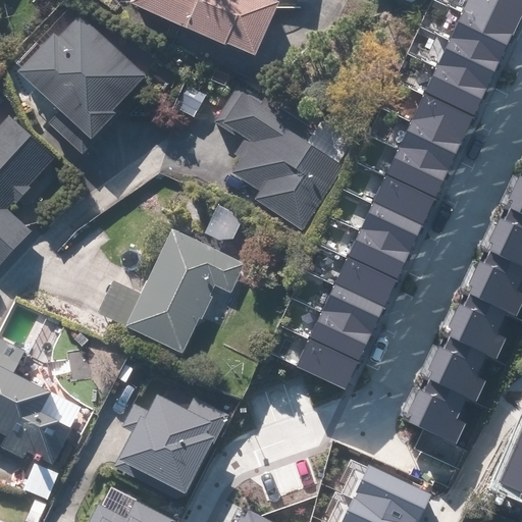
[(128,0),(126,7),(253,61),(279,0),(128,0)]
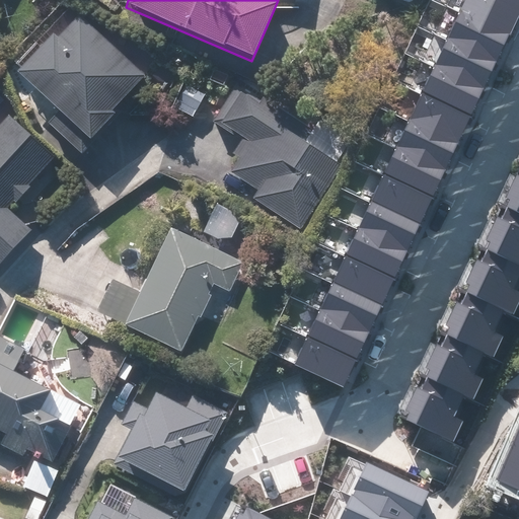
[(509,33),(518,11),(518,4),(508,0),(462,0),(458,10),(509,33)]
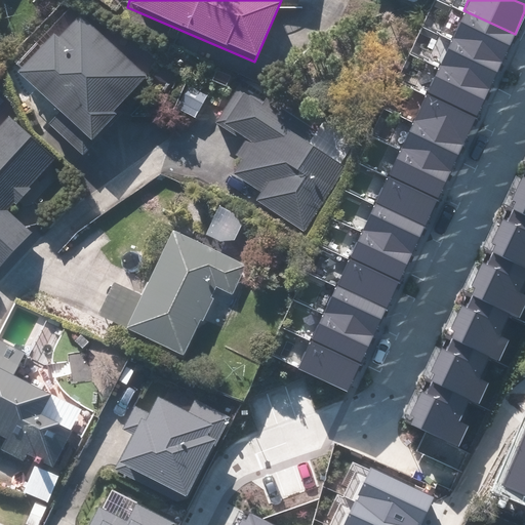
[(502,61),(515,34),(463,10),(451,37),(502,61)]
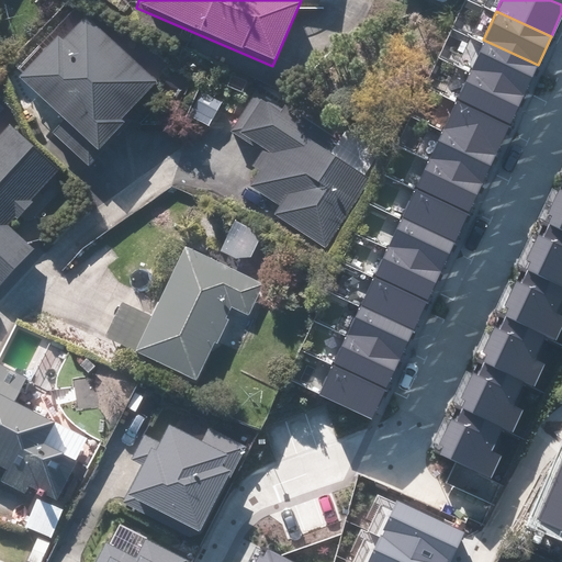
[(52,135),(90,170),(127,128),(122,123),(156,86),(77,12),(15,79),(63,123),(52,135)]
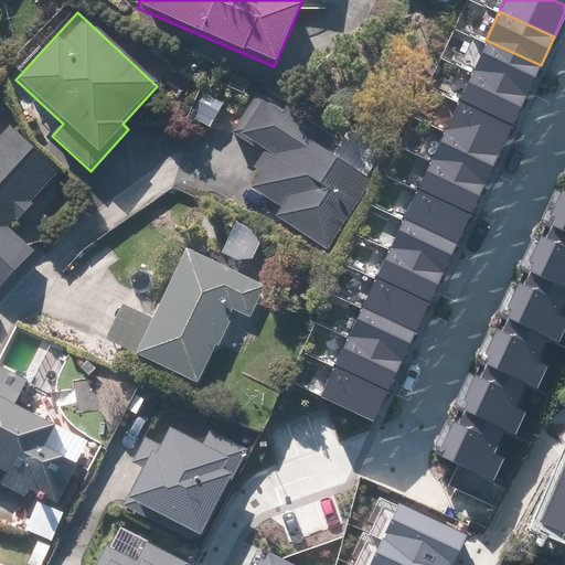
[(526,95),(541,65),(486,40),(472,70),(526,95)]
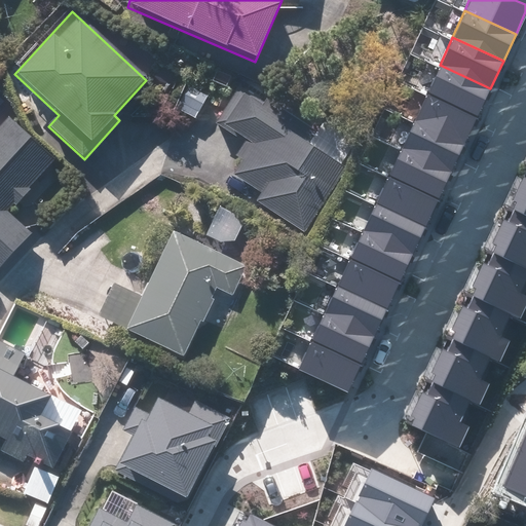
[(478,115),(490,88),(440,65),(426,91),(478,115)]
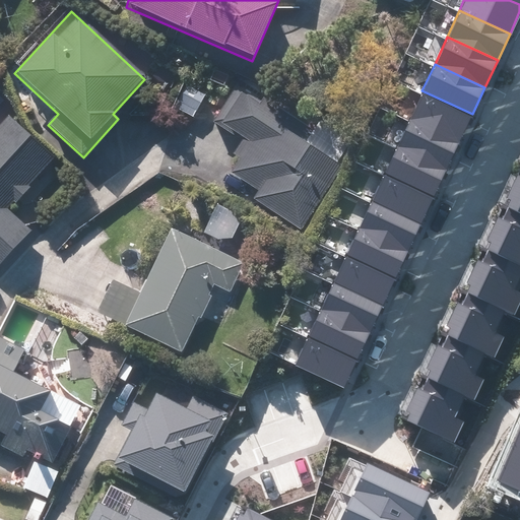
[(313,130),(236,86),(214,123),(249,142),(231,176),(259,192),(253,203),(304,232),(340,168),(304,146),(313,130)]
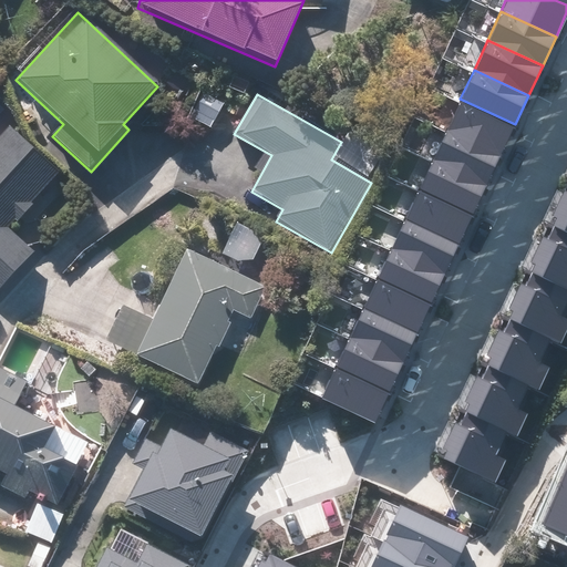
[(501,154),(515,124),(460,99),(446,129),(501,154)]
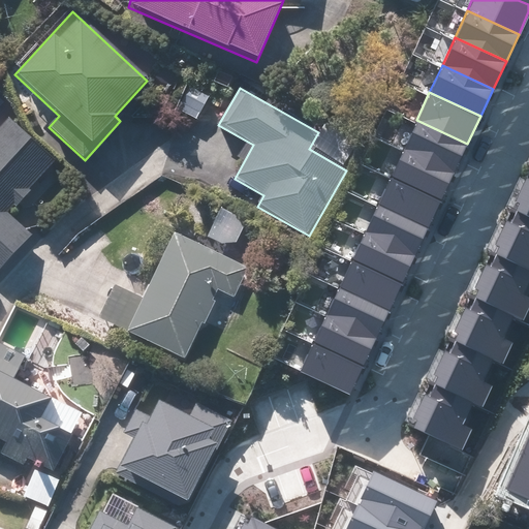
[(0,126),(0,268),(31,236),(7,214),(56,162),(8,118),(0,126)]
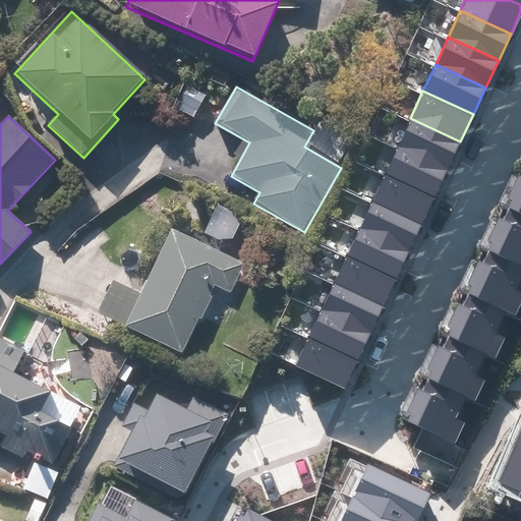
[(448,168),(460,141),(410,118),(397,145),(448,168)]
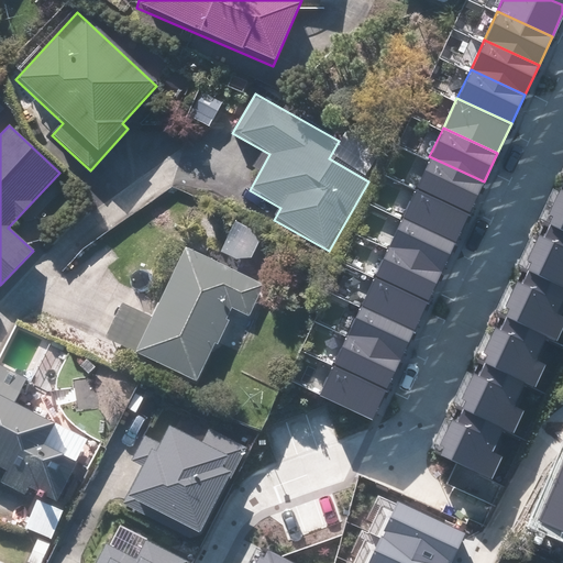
[(470,211),(484,181),(429,156),(416,186),(470,211)]
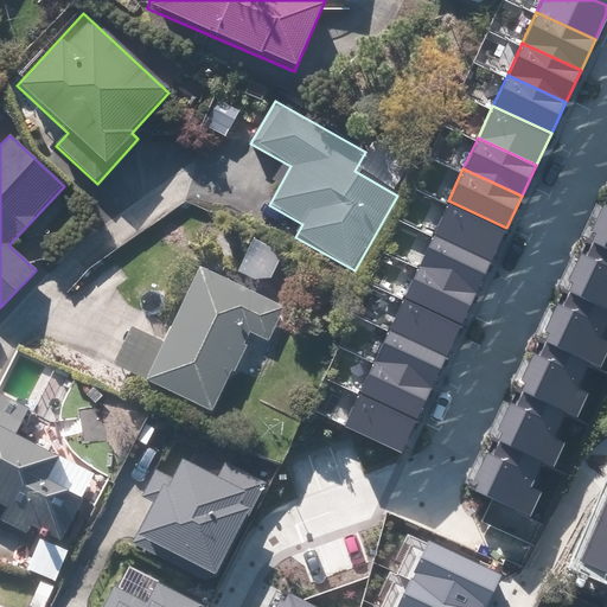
[(606,247),(606,196),(588,238),(606,247)]
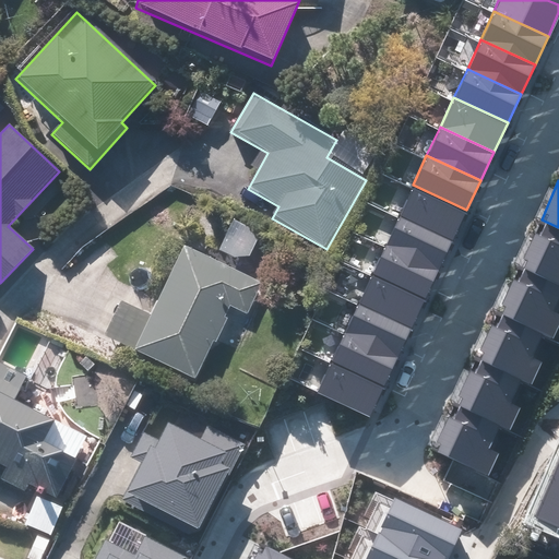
[(453,238),(466,210),(413,185),(399,213),(453,238)]
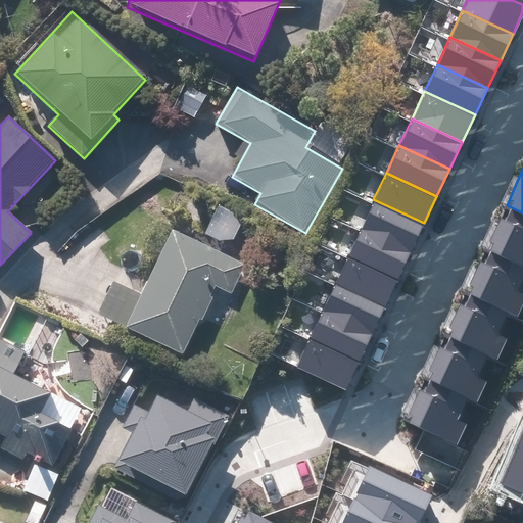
[(411,250),(424,223),(373,199),(361,227),(411,250)]
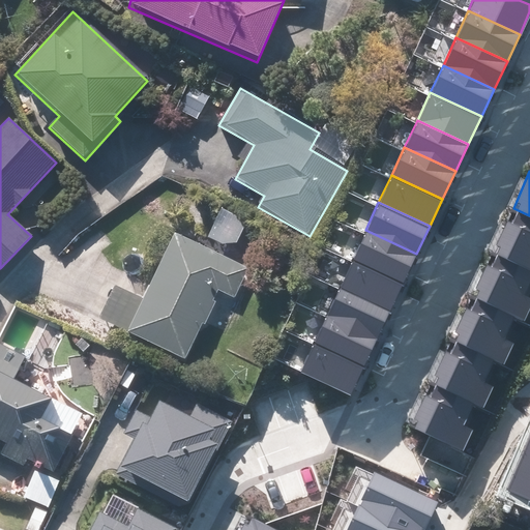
[(529,268),(529,215),(513,208),(493,252),(529,268)]
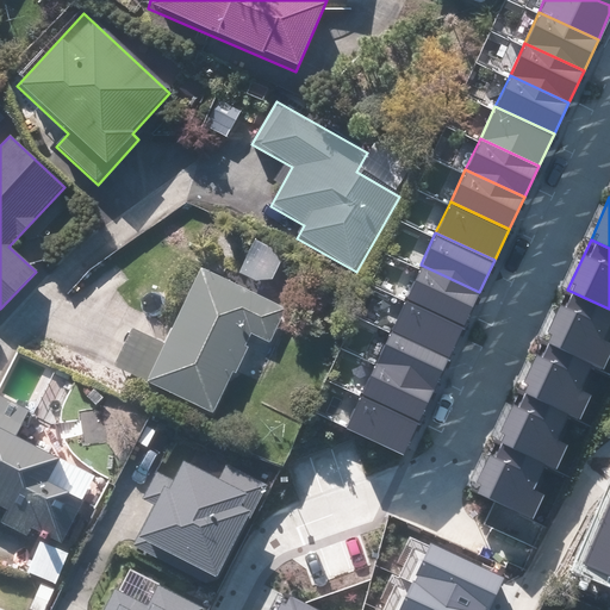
[(249,247),(235,275),(266,291),(280,263),(249,247)]
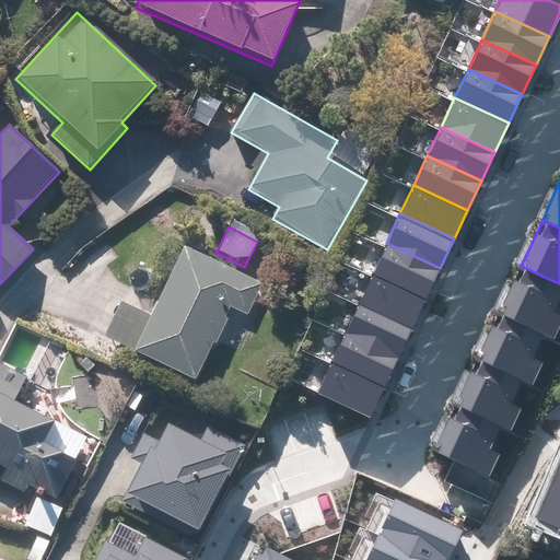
[(427,298),(440,268),(386,243),(372,271),(427,298)]
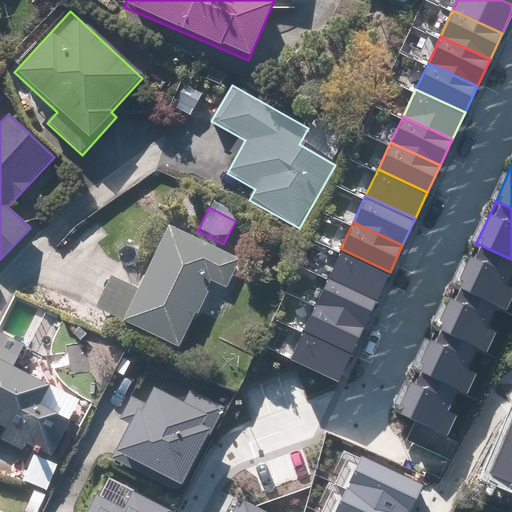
[(110,276),(94,310),(178,350),(209,284),(225,292),(241,259),(170,226),(139,290),(110,276)]
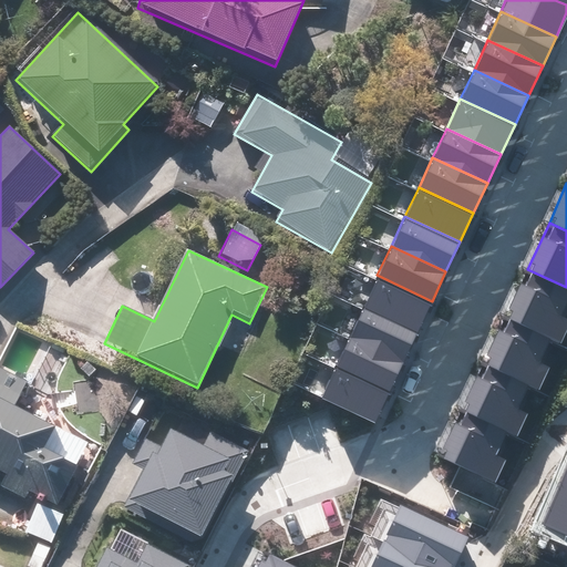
[(559,341),(566,323),(566,287),(527,269),(505,316),(559,341)]
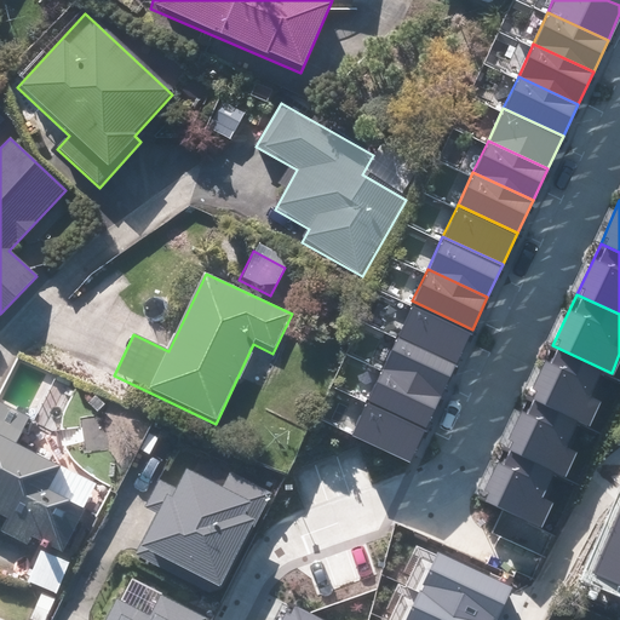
[(458,361),(472,329),(412,300),(397,333),(458,361)]
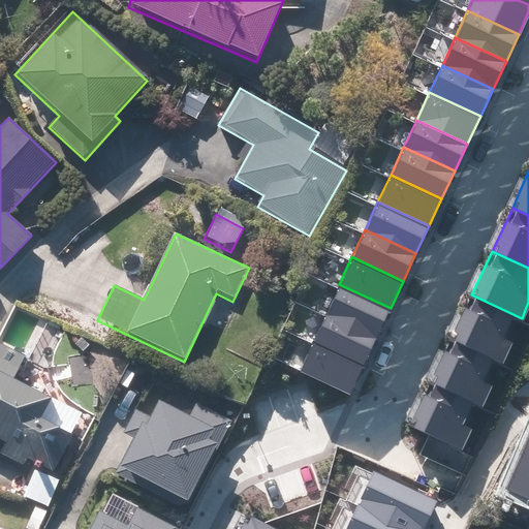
[(377,336),(391,308),(339,284),(327,312),(377,336)]
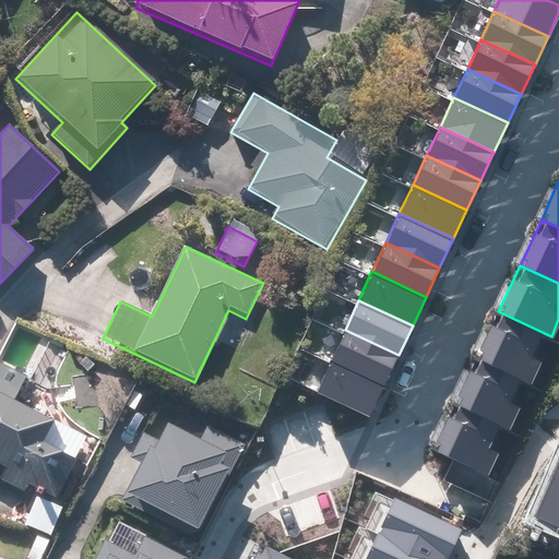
[(530,382),(551,336),(498,311),(476,357),(530,382)]
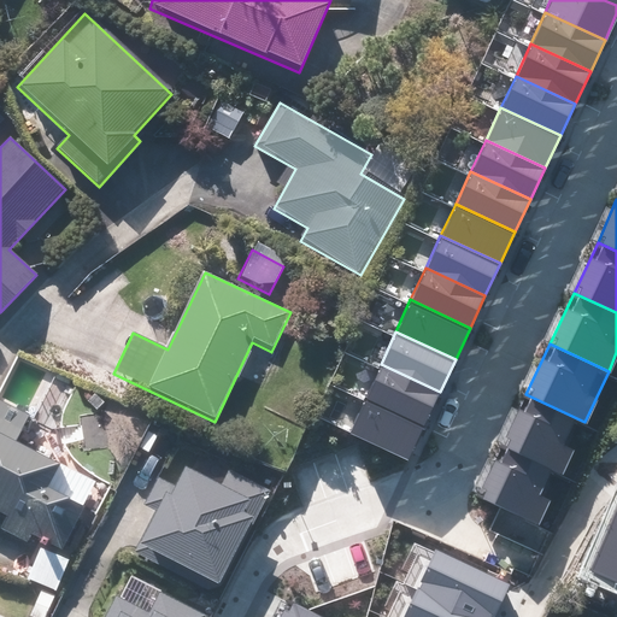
[(425,423),(440,392),(381,364),(365,395),(425,423)]
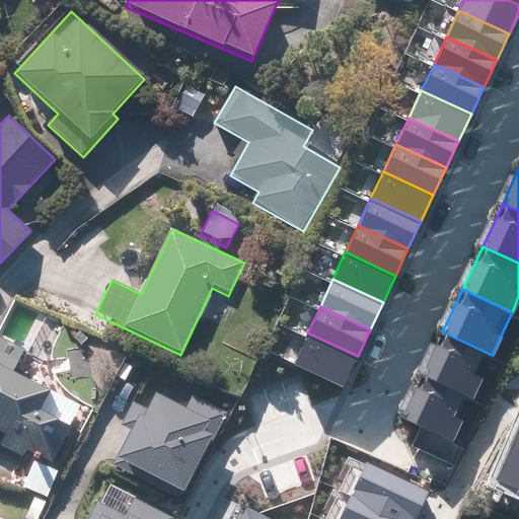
[(471,397),(492,355),(442,331),(423,375),(471,397)]
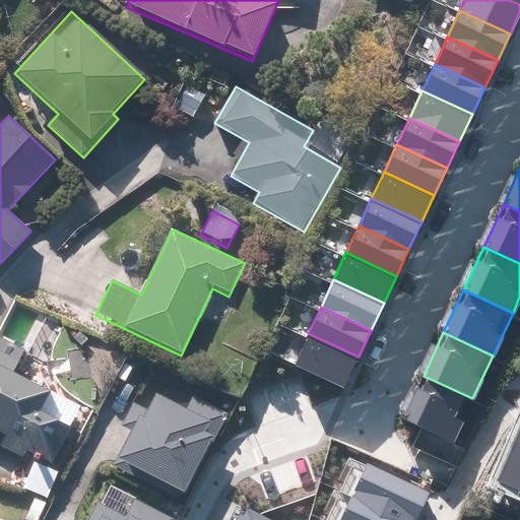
[(345,384),(359,356),(308,333),(296,361),(345,384)]
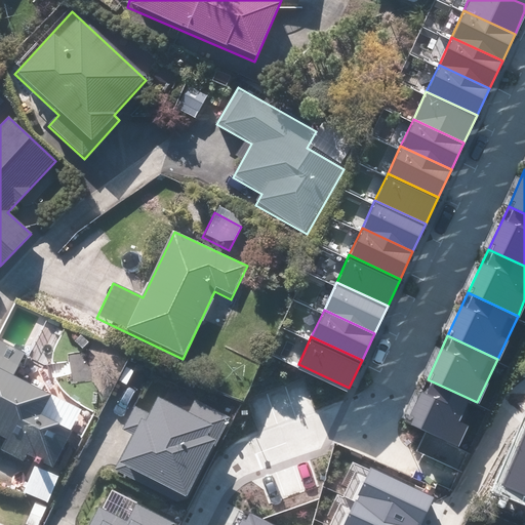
[(25,356),(0,342),(0,452),(21,463),(24,457),(50,472),(72,432),(42,416),(52,398),(13,377),(25,356)]
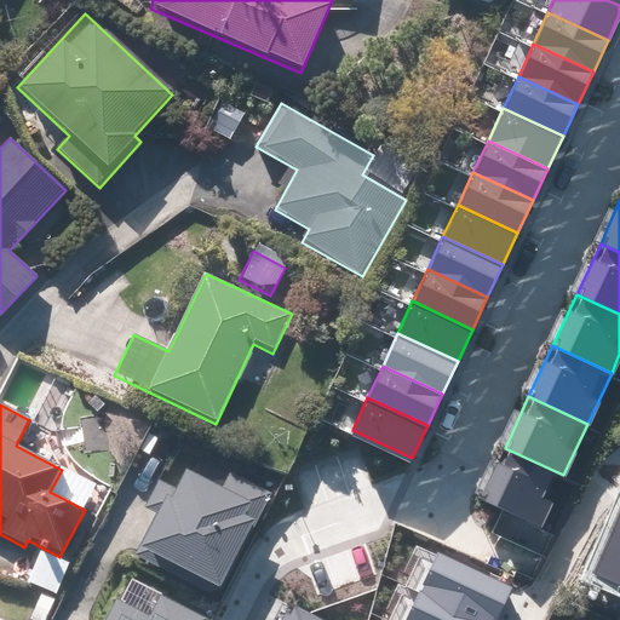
[(539,526),(563,475),(505,448),(481,499),(539,526)]
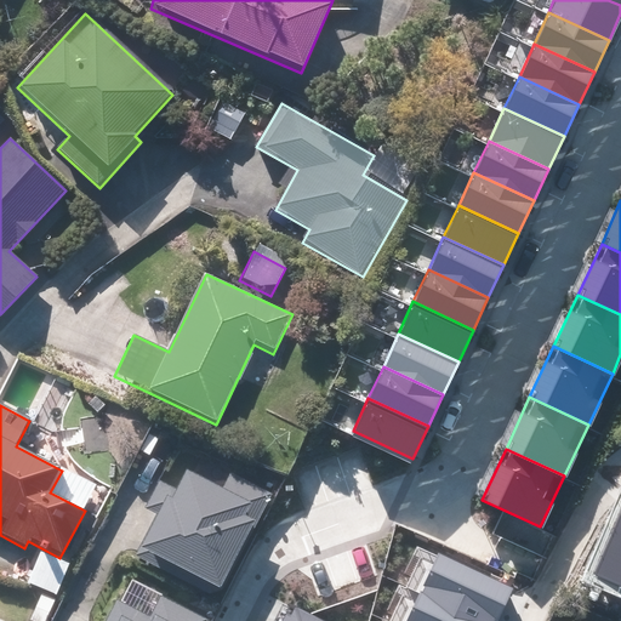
[(155,482),(142,508),(157,516),(137,551),(218,594),(271,495),(233,476),(223,493),(186,473),(176,491),(155,482)]
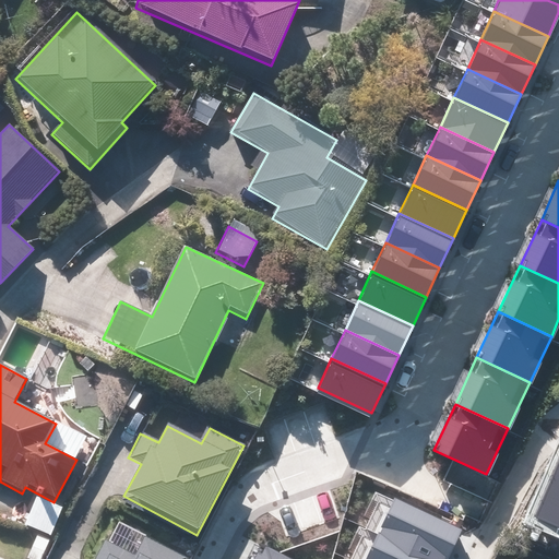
[(558,461),(535,523),(558,532),(558,461)]
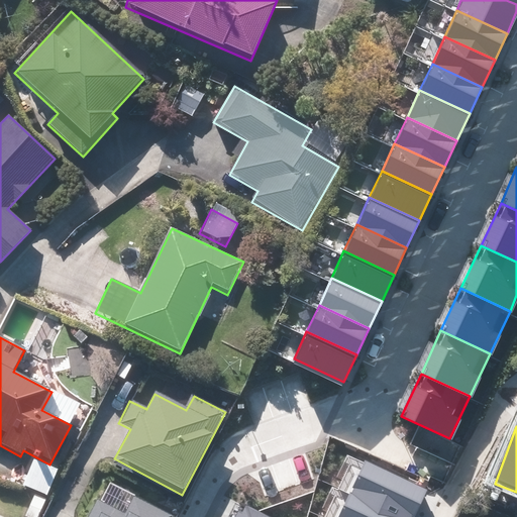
[(331,516),(415,516),(432,483),(364,450),(331,516)]
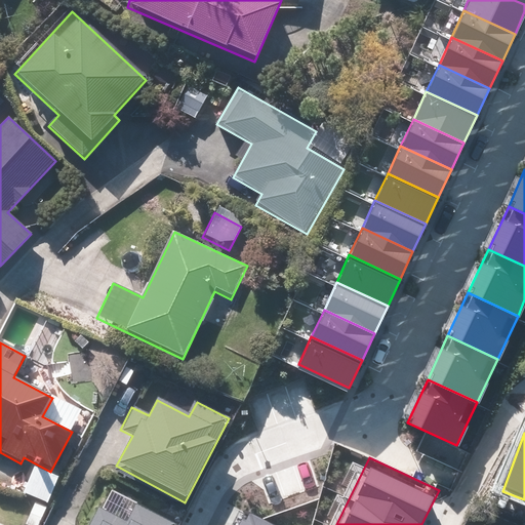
[(98,509),(90,524),(176,524),(177,524),(117,495),(108,514),(98,509)]
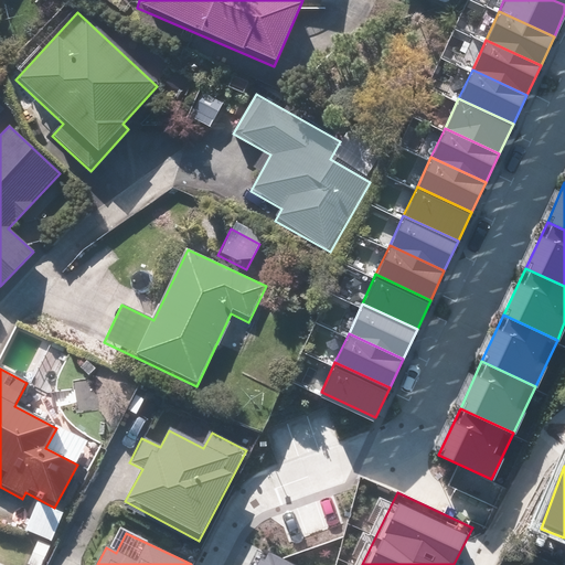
[(256,564),(307,564),(266,544),(256,564)]
